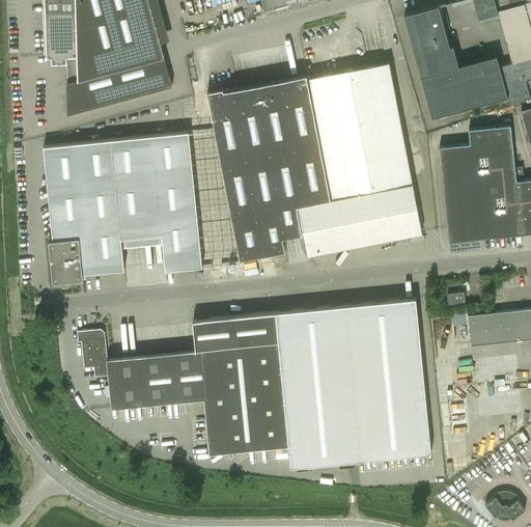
[(45,0),(47,60),(52,60),(52,66),(66,65),(68,116),(172,88),(147,0),(45,0)]
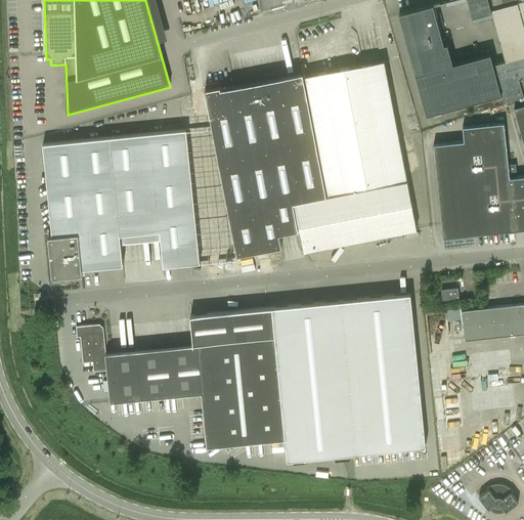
[(432,5),(397,14),(426,118),(501,97),(504,104),(523,98),(523,0),(466,0),(473,24),(492,17),(505,65),(494,68),(491,56),(448,68),(432,5)]
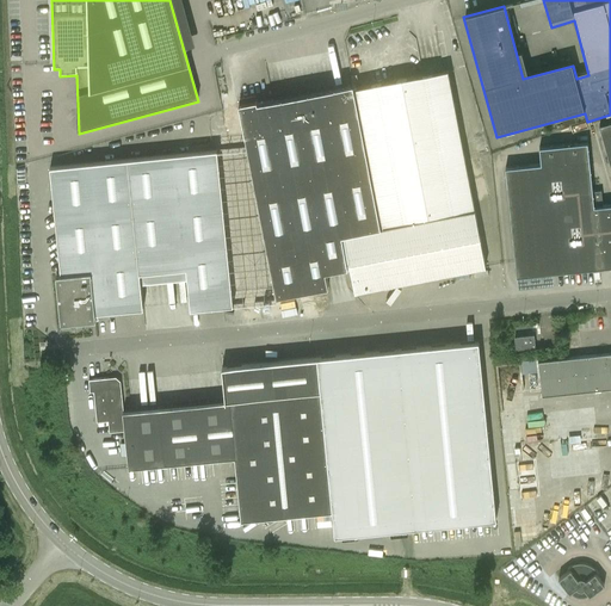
[(486,271),(479,229),(449,75),(355,93),(353,90),(258,107),(257,104),(239,107),(276,301),(328,291),(325,276),(350,271),(355,296),(486,271)]
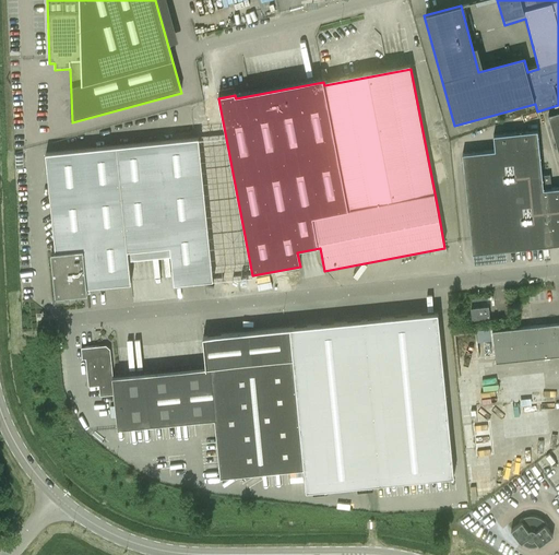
[(558,116),(547,120),(558,163),(558,116)]
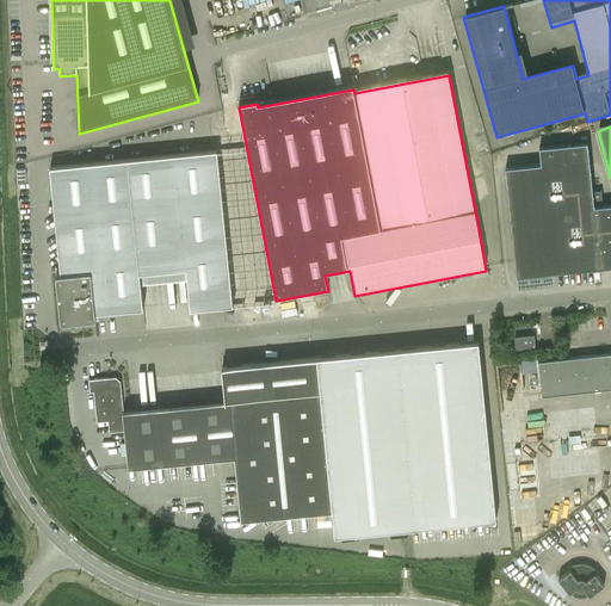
[(517,282),(610,271),(610,209),(603,210),(600,195),(592,196),(587,147),(538,152),(541,168),(505,172),(517,282)]
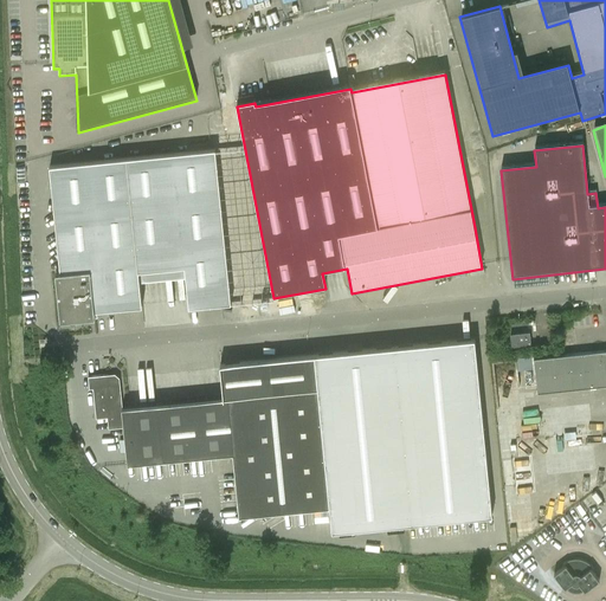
[(127,162),(50,169),(60,276),(56,276),(60,324),(96,321),(95,315),(142,310),(139,275),(185,270),(188,311),(231,307),(216,153),(127,162)]
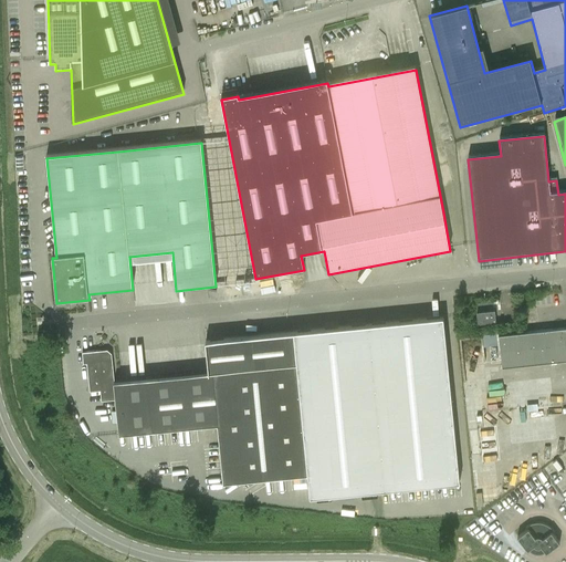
[(495,326),(494,314),(477,316),(478,329),(495,326)]
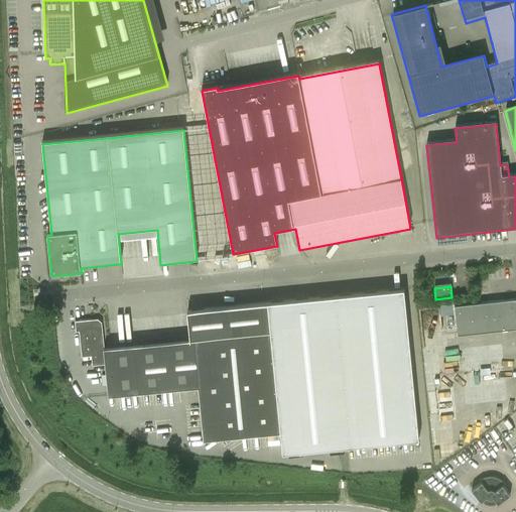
[(98,322),(75,325),(76,335),(79,335),(82,360),(91,360),(92,369),(106,368),(109,398),(199,390),(204,442),(280,435),(282,456),(419,441),(404,291),(187,313),(190,342),(104,351),(102,326),(98,322)]
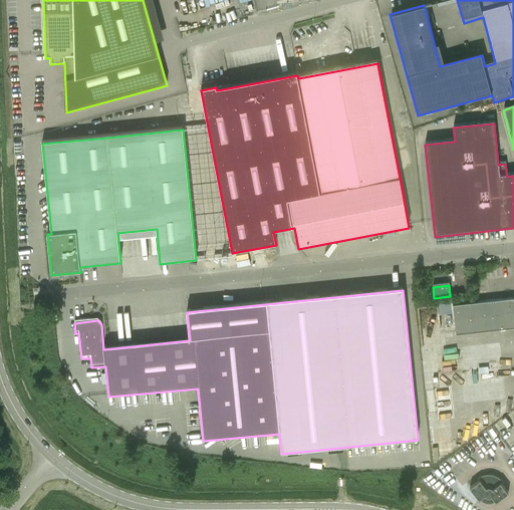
[(513,300),(453,307),(456,336),(513,330),(513,300)]
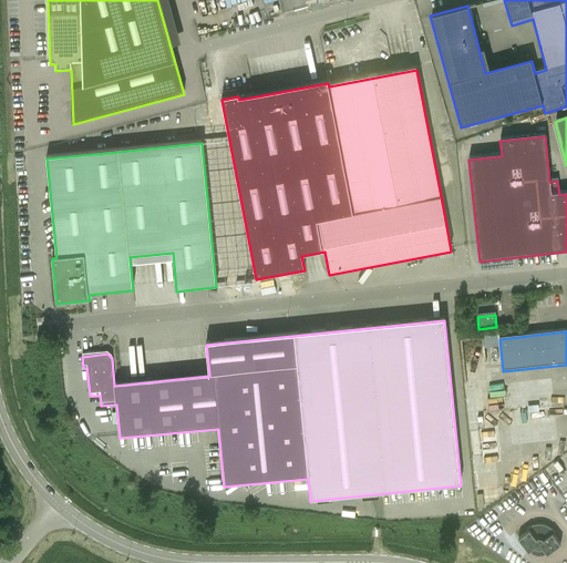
[(465,367),(484,366),(482,340),(464,341),(465,367)]
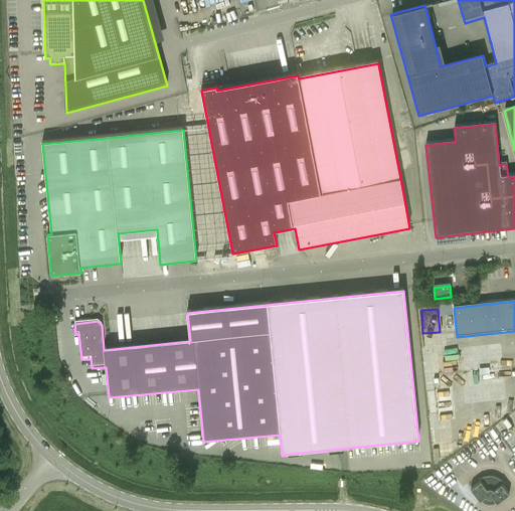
[(481,484),(471,492),(480,504),(481,503),(482,505),(484,506),(486,507),(488,508),(490,508),(492,508),(494,507),(495,506),(497,505),(497,506),(509,496),(502,487),(504,485),(501,483),(498,481),(495,480),(492,479),(489,479),(485,479),(482,481),(479,482),(481,484)]
